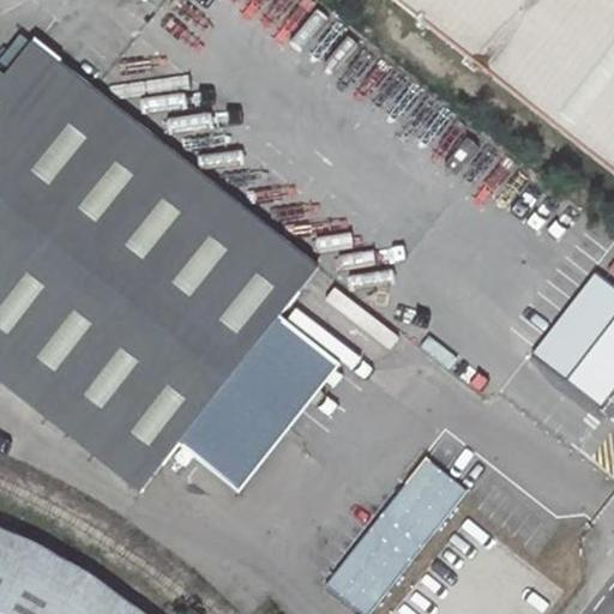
[(613,0),(410,0),(613,162),(613,0)]
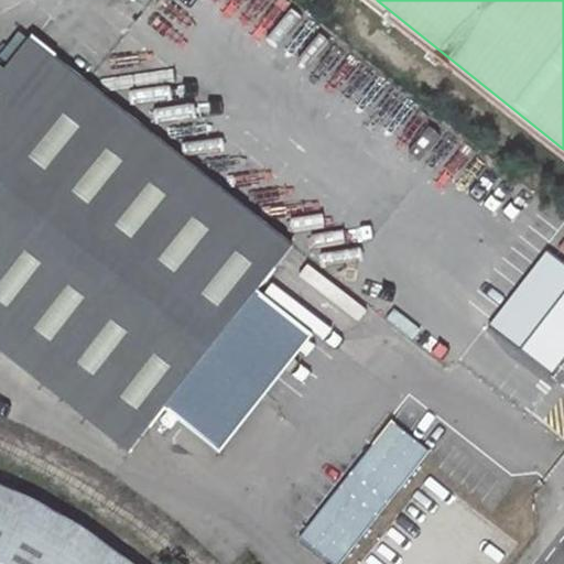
[(296,247),(55,57),(56,56),(35,40),(9,73),(0,65),(0,346),(133,452),(165,413),(220,456),(310,339),(259,292),(296,247)]
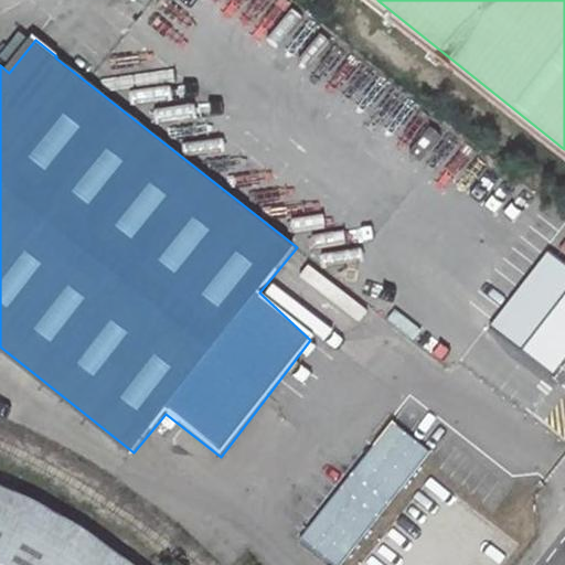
[(564,362),(564,267),(546,254),(491,327),(555,375),(564,362)]
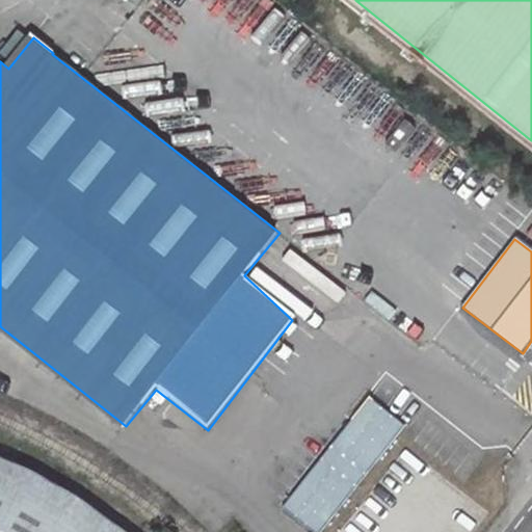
[(369,398),(284,507),(315,531),(317,531),(404,426),(369,398)]
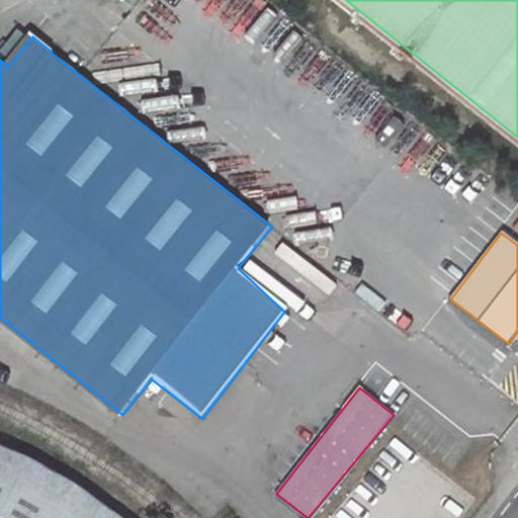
[(0,517),(122,517),(113,510),(99,501),(60,479),(21,457),(0,446),(0,517)]
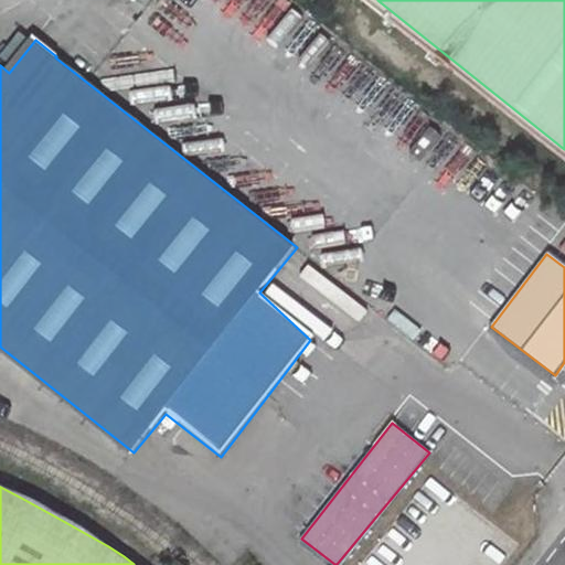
All buildings are outlined.
